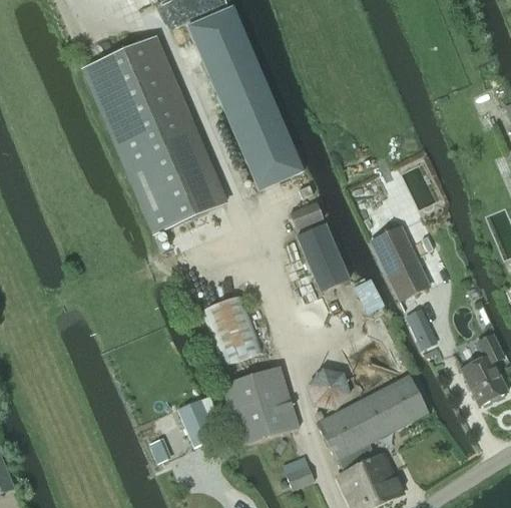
[(186,26),(256,182),(259,188),(303,169),(256,62),(230,8),(186,26)]
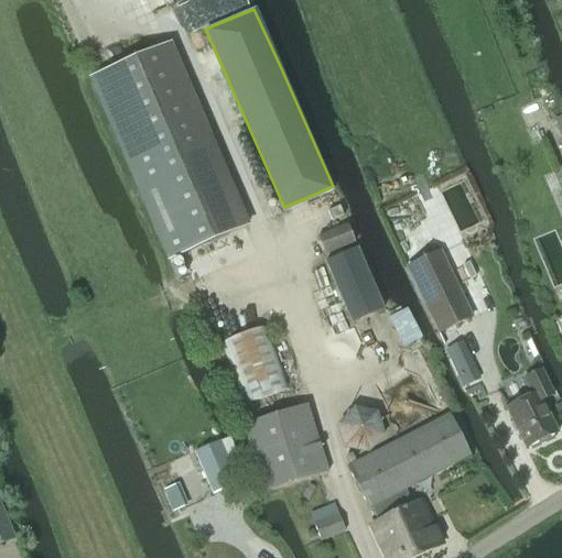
[(247,223),(165,42),(92,75),(173,256),(247,223)]
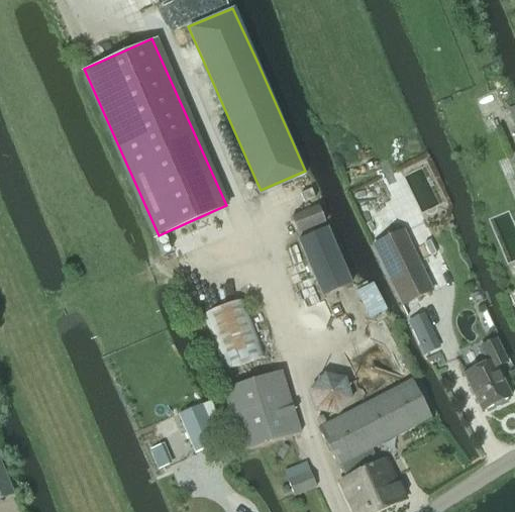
[(318,203),(292,213),(299,229),(325,219),(318,203)]
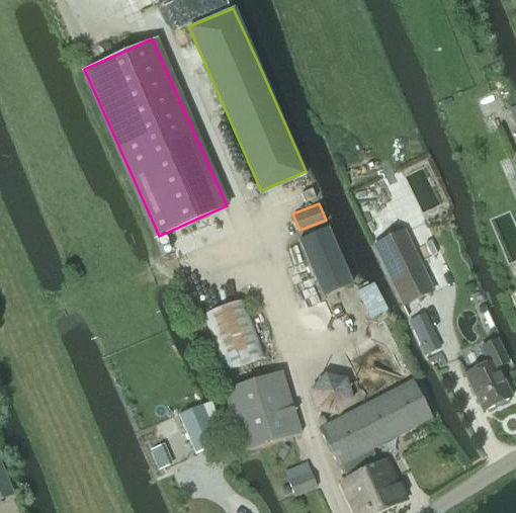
[(325,293),(353,280),(328,225),(299,238),(325,293)]
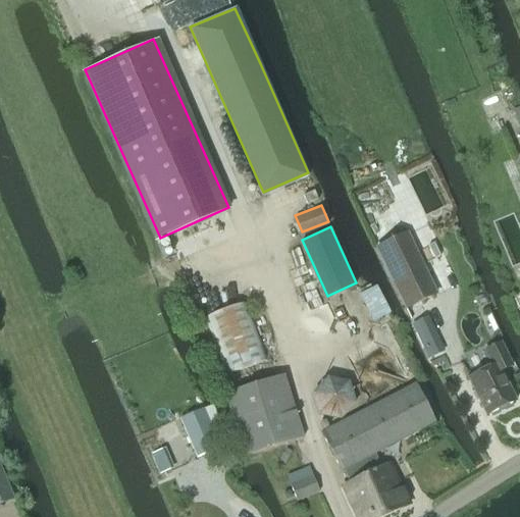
[(436,291),(408,230),(378,245),(408,305),(436,291)]
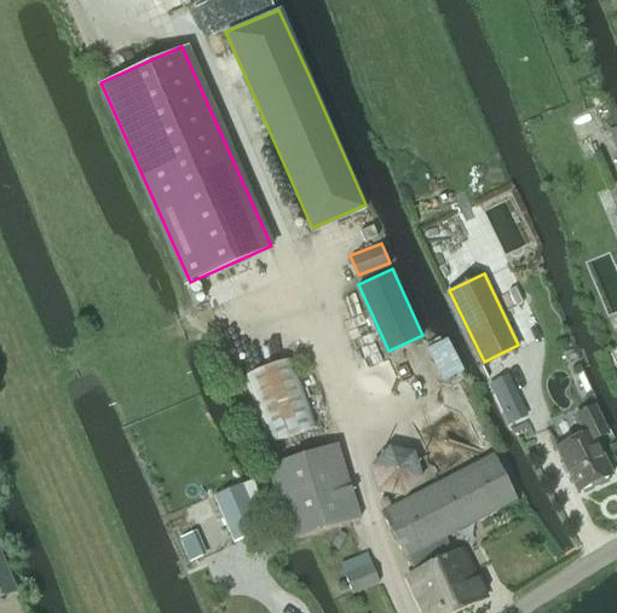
[(463,368),(448,334),(428,343),(444,376),(463,368)]
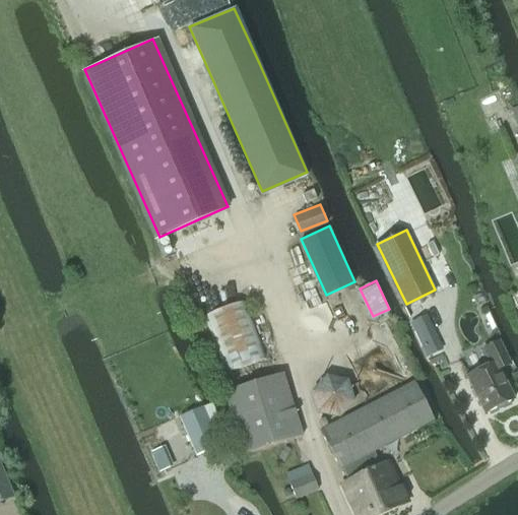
[(244,293),(203,307),(224,368),(265,353),(244,293)]
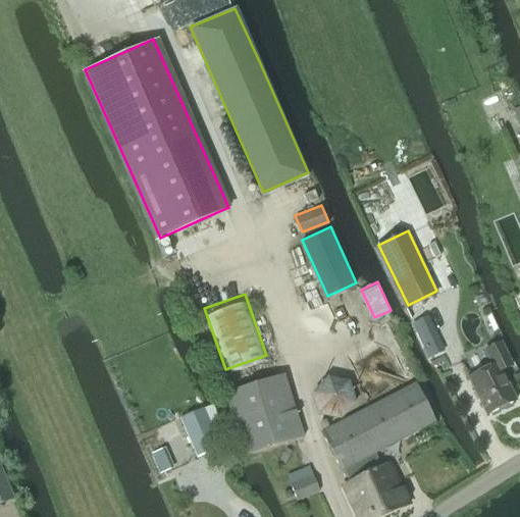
[(427,314),(412,320),(419,337),(434,329),(427,314)]
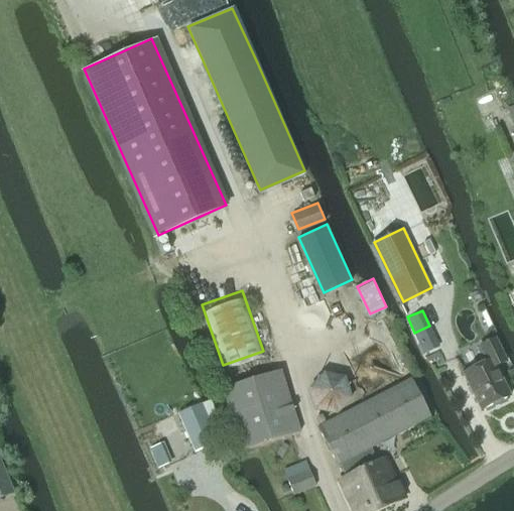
[(496,336),(480,344),(488,359),(464,370),(482,407),(511,392),(496,363),(507,358),(496,336)]
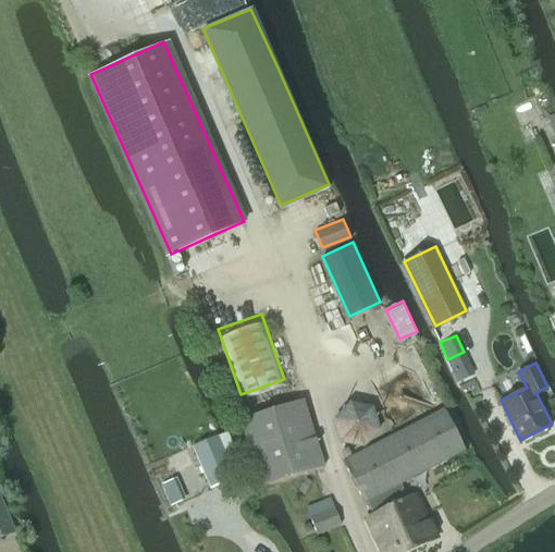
[(305,397),(278,405),(242,417),(262,482),(278,478),(324,464),(305,397)]
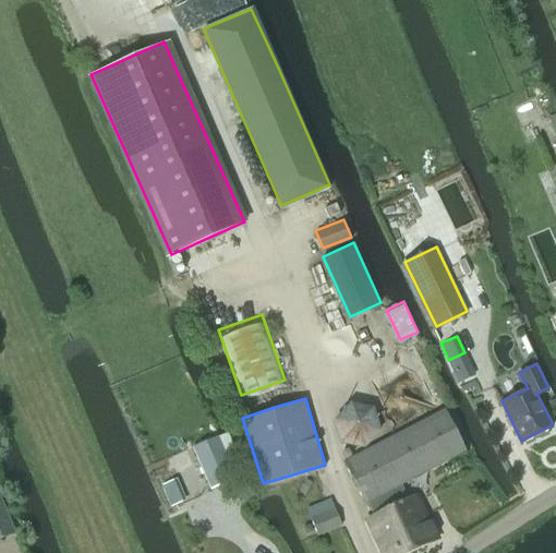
[(402,481),(467,448),(446,407),(345,458),(365,500),(367,499),(374,513),(366,517),(385,552),(401,552),(438,535),(417,492),(410,495),(402,481)]
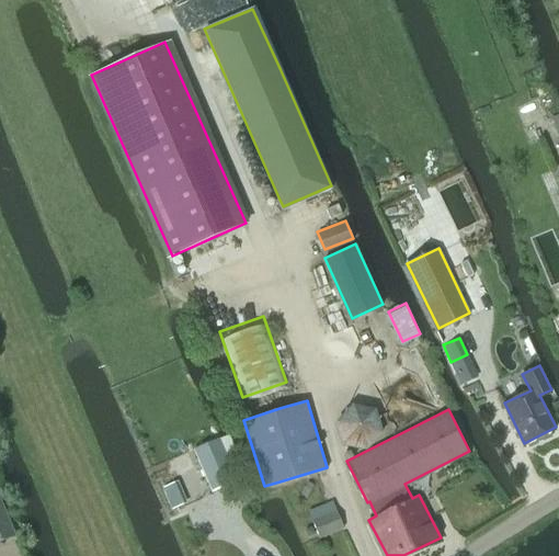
[(213,488),(237,478),(220,437),(195,446),(213,488)]
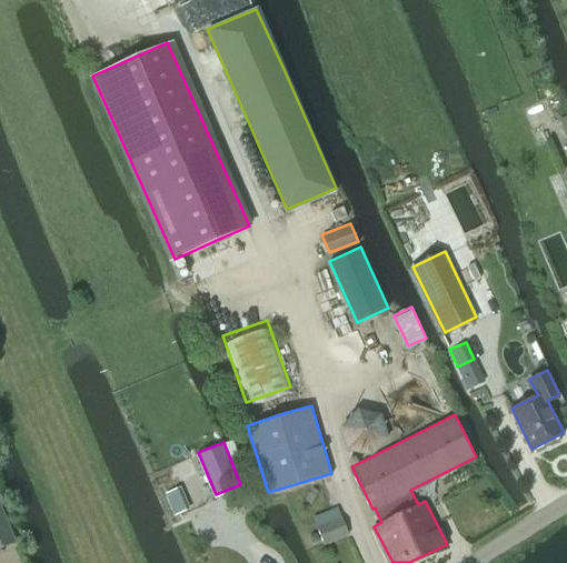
[(0,501),(0,545),(16,540),(0,501)]
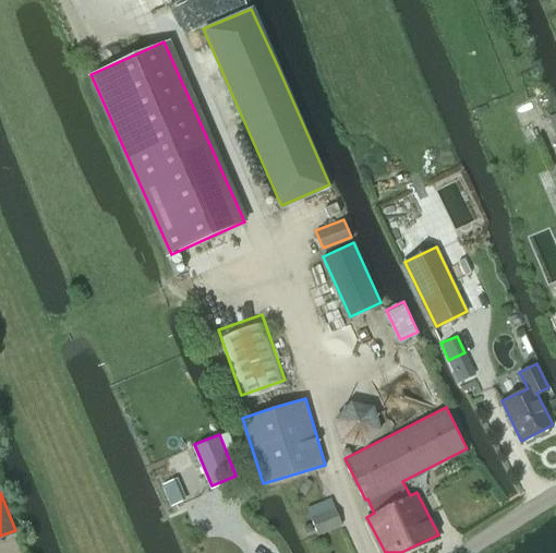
[(318,531),(342,521),(336,505),(312,515),(318,531)]
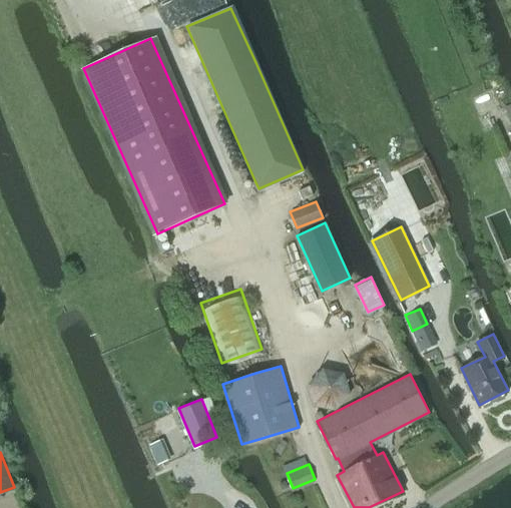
[(282,487),(289,485),(286,479),(280,481),(282,487)]
